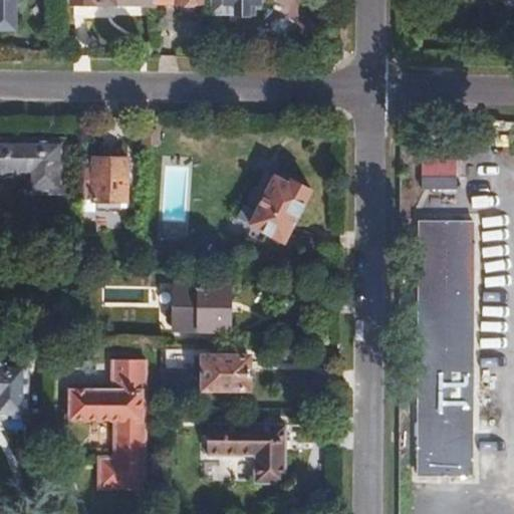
[(155,19),(154,0),(68,0),(69,22),(155,23),(155,19)]
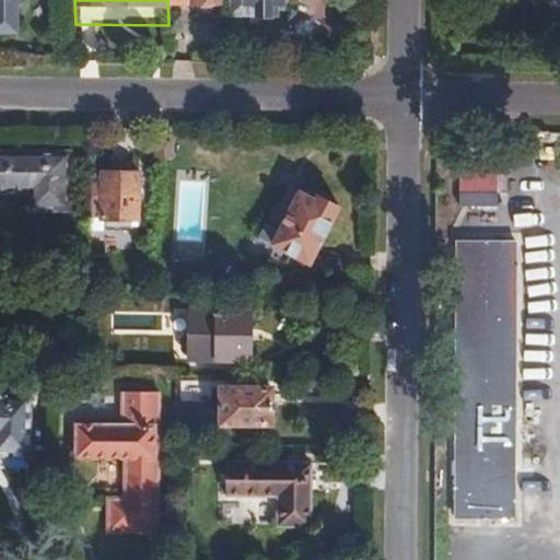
[(167,0),(168,21),(216,22),(216,0),(167,0)]
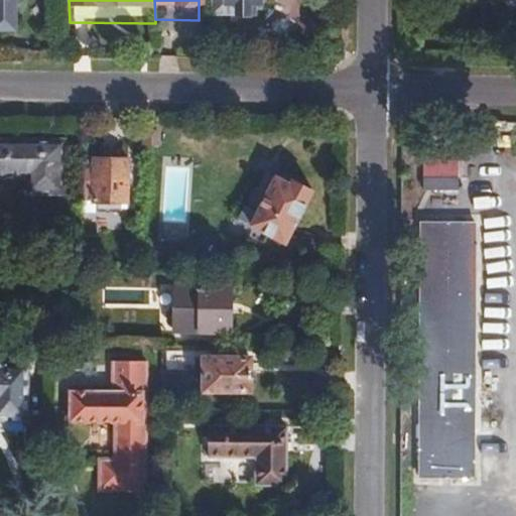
[(207,0),(207,14),(251,14),(251,1),(257,1),(257,0),(207,0)]
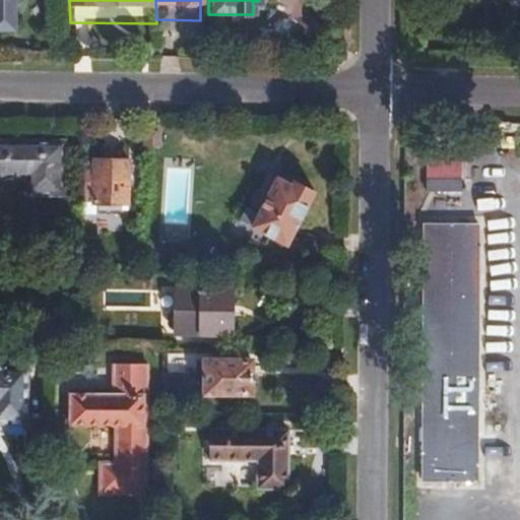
[(0,142),(0,177),(24,177),(24,195),(59,195),(61,144),(0,142)]
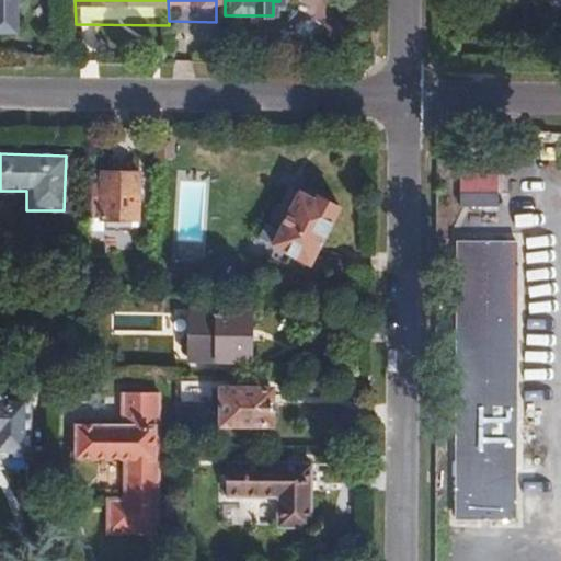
[(90,179),(90,230),(100,231),(100,222),(121,222),(121,230),(136,230),(135,174),(99,174),(99,179),(90,179)]
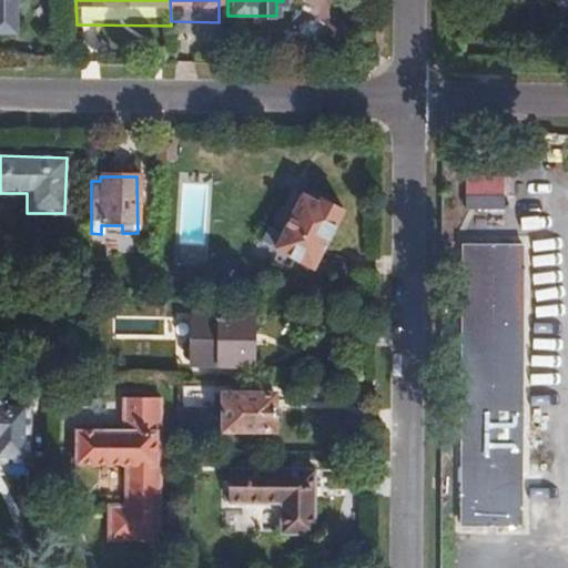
[(180,181),(176,244),(206,245),(210,182),(180,181)]
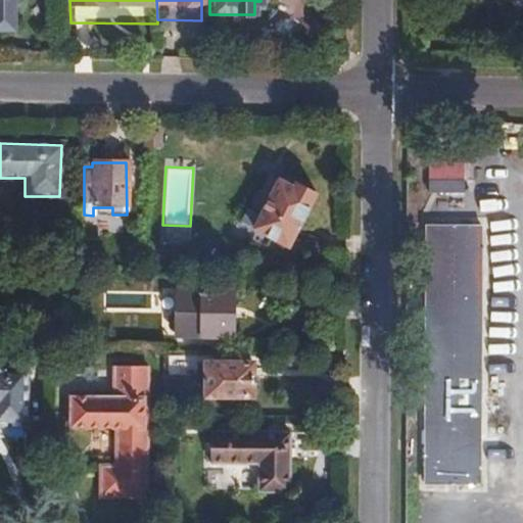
[(248,202),(247,204),(256,209),(251,218),(287,238),(316,190),(302,182),(301,184),(279,172),(276,177),(267,172),(258,186),(253,187),(249,191),(247,197),(248,202)]
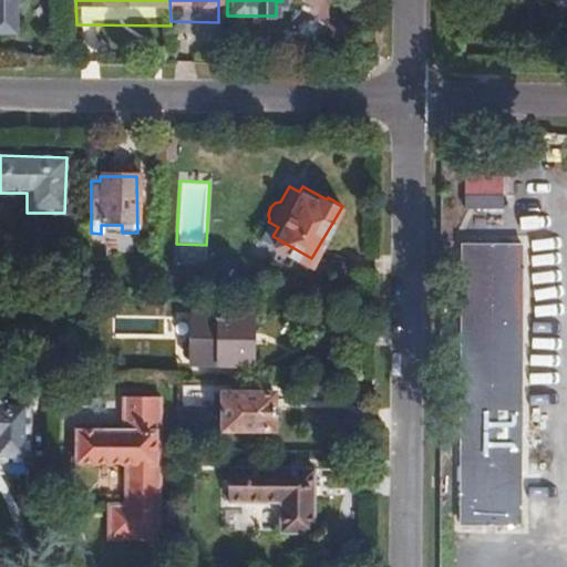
[(500,210),(500,194),(462,193),(461,209),(500,210)]
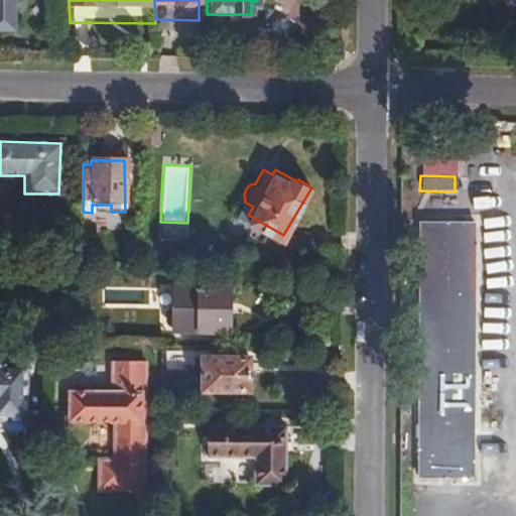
[(479,222),(417,222),(415,481),(477,482),(479,222)]
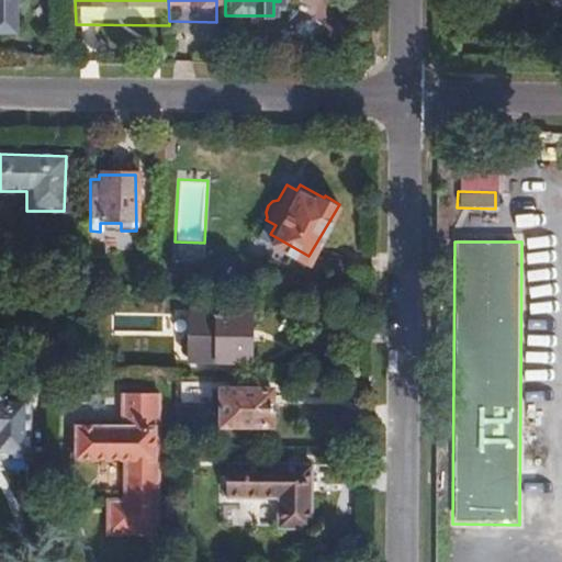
[(204,332),(187,332),(187,364),(203,366),(203,370),(242,371),(242,312),(204,312),(204,332)]
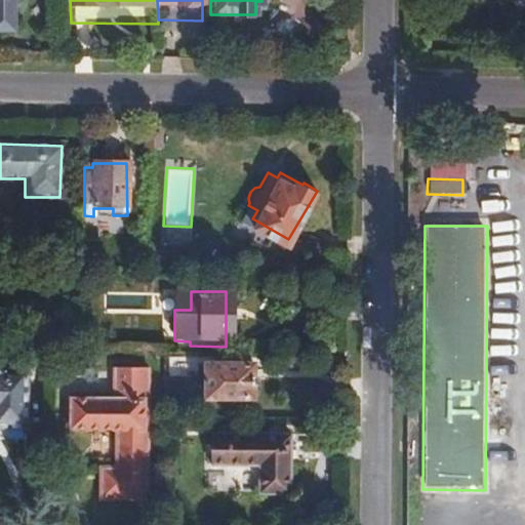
[(206,365),(206,400),(253,400),(253,366),(206,365)]
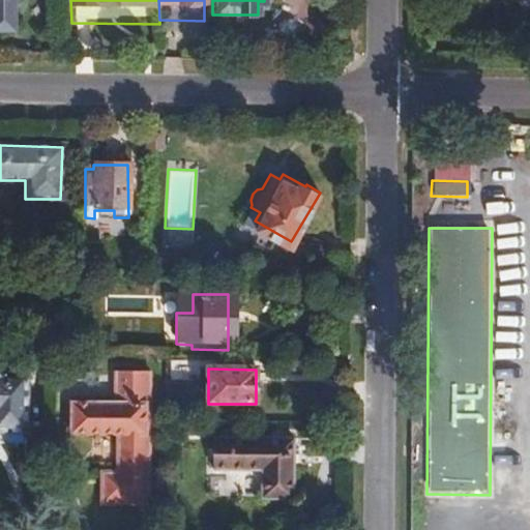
[(114,404),(70,403),(70,435),(116,436),(116,474),(100,474),(100,504),(148,505),(148,373),(114,372),(114,404)]
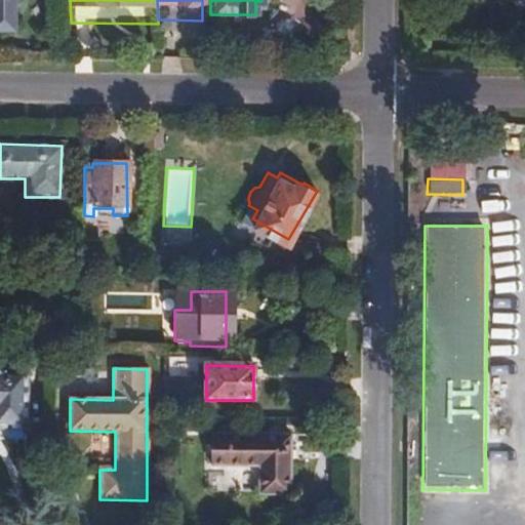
[(24,373),(0,372),(0,429),(23,430),(24,373)]
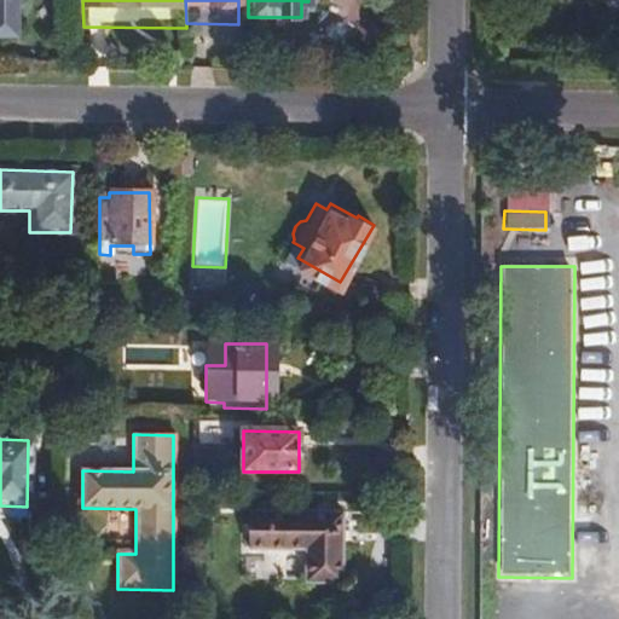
[(248,509),(248,548),(306,549),(306,580),(342,582),(342,510),(248,509)]
